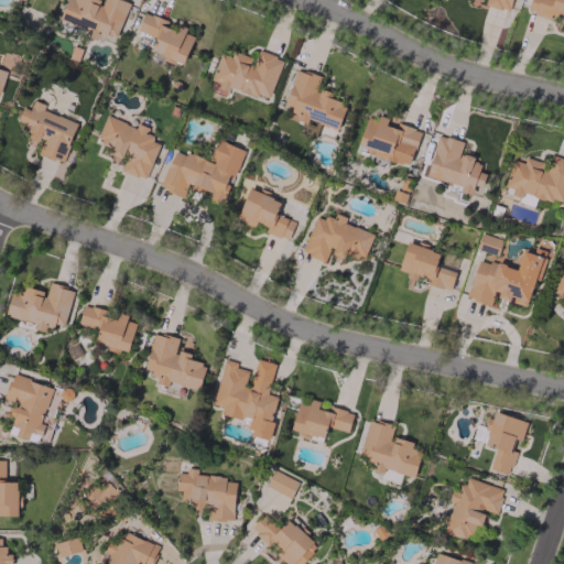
[(128,2),(122,0),(101,0),(101,2),(94,0),(65,0),(58,20),(87,29),(85,36),(96,40),(98,33),(116,39),(128,2)]
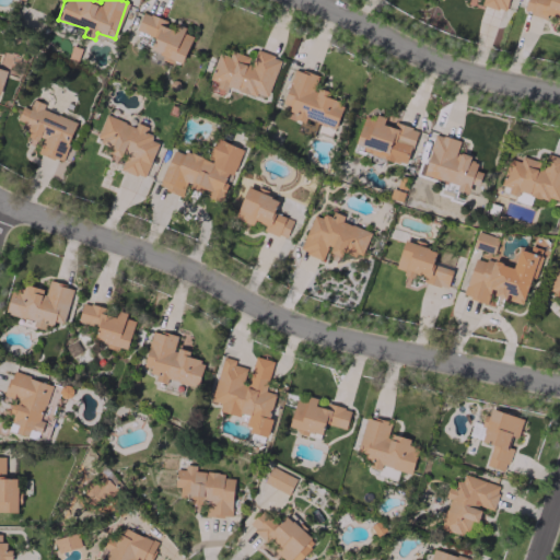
[(481,0),(480,4),(505,11),(508,0),(481,0)]
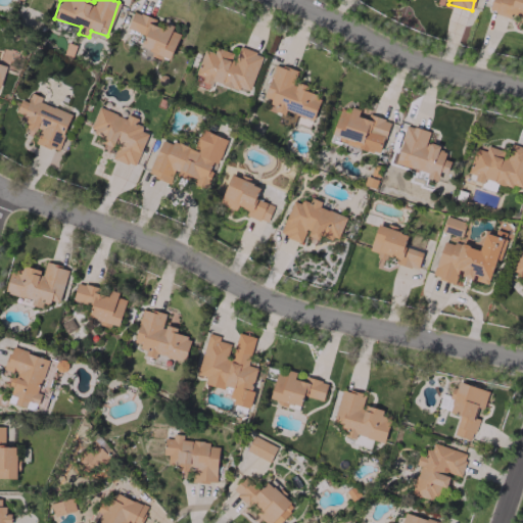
[(522,21),(522,0),(490,0),(488,10),(510,17),(522,21)]
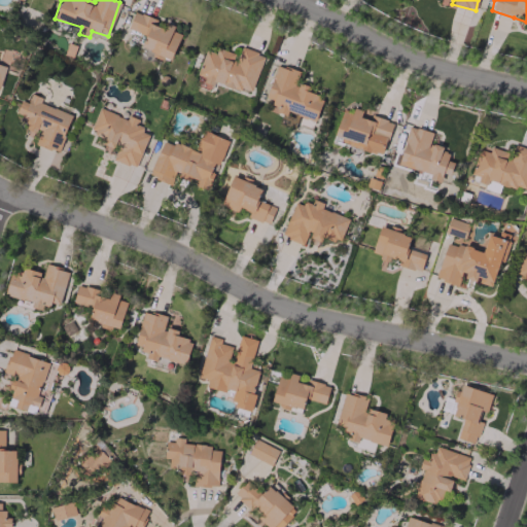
[(179,33),(173,31),(174,26),(165,23),(133,12),(128,29),(145,34),(141,48),(172,58),(179,33)]
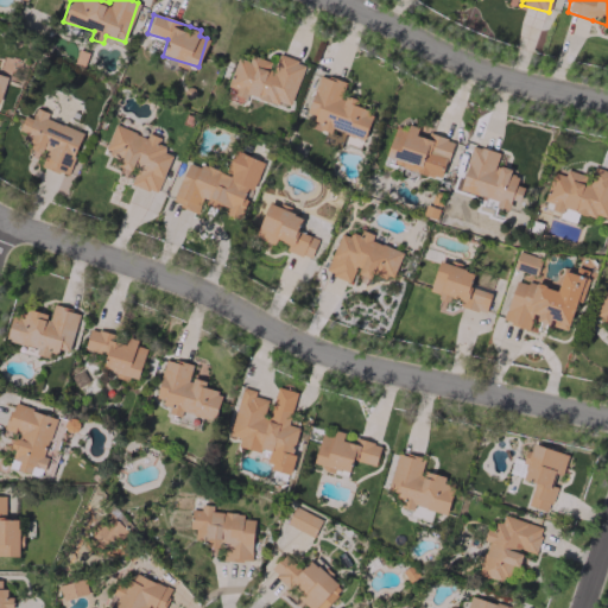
[(236,57),(226,93),(245,99),(246,95),(277,105),(278,101),(290,105),(304,63),(276,55),(273,63),(251,56),(248,61),(236,57)]
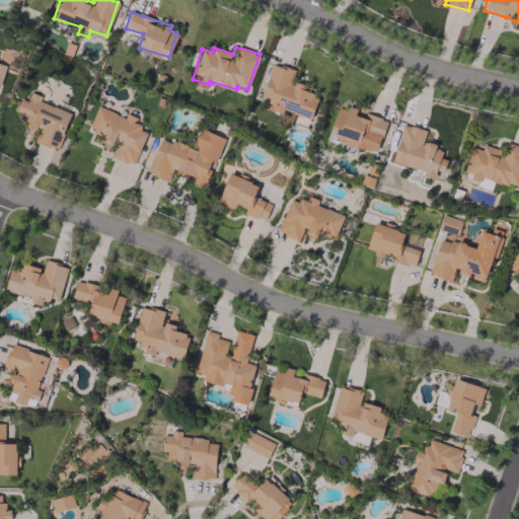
[(310,119),(317,96),(304,92),(305,86),(291,82),(295,70),(272,63),(262,99),(269,101),(267,108),(282,114),(283,110),(310,119)]
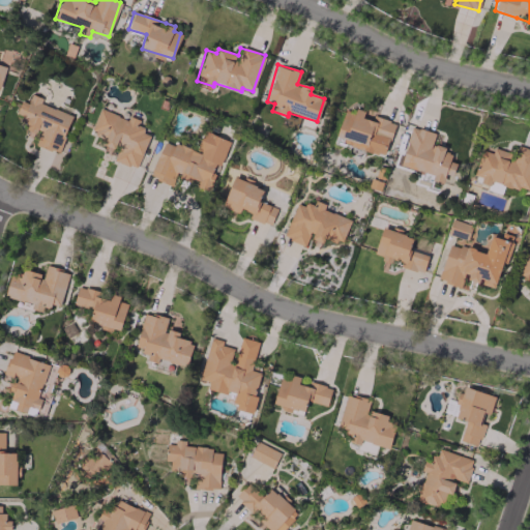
[(72,115),(39,102),(41,97),(31,93),(27,102),(21,100),(16,113),(25,117),(21,129),(33,134),(35,129),(42,131),(37,145),(58,153),(72,115)]
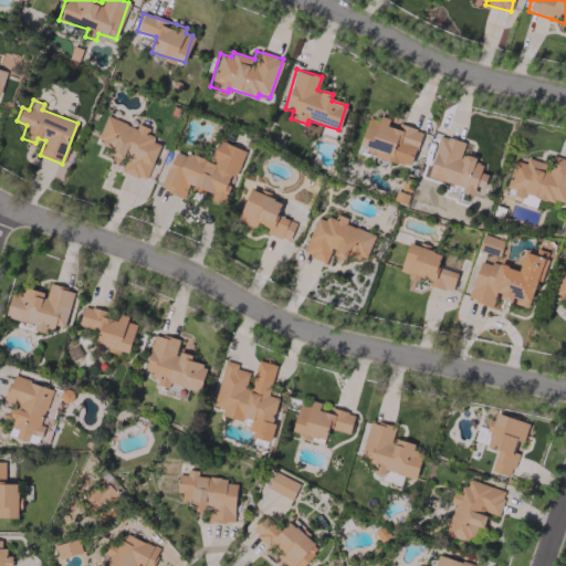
[(145,180),(160,142),(146,136),(149,128),(137,124),(136,127),(106,116),(96,142),(115,148),(109,161),(121,165),(119,170),(145,180)]
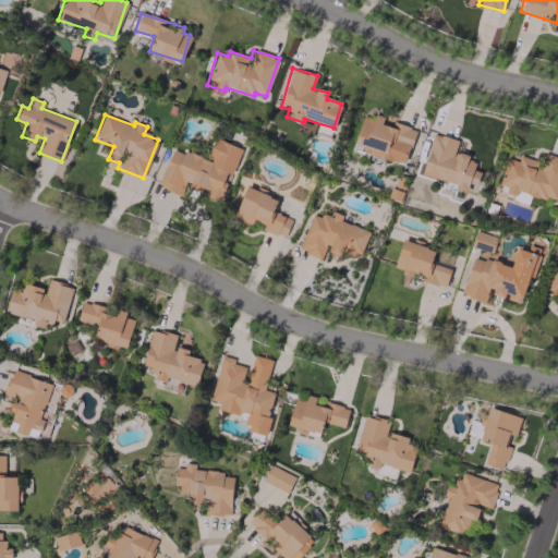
[(373,119),(362,116),(352,149),(405,164),(414,129),(392,122),(391,126),(380,123),(383,117),(374,114),(373,119)]
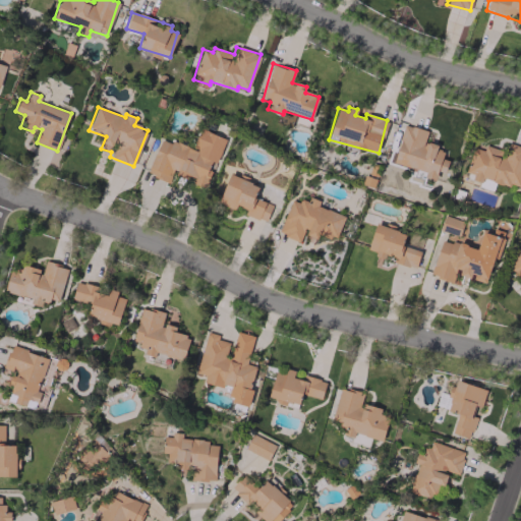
[(394,163),(426,171),(424,177),(436,179),(438,171),(445,173),(448,160),(442,159),(444,149),(423,143),(426,130),(403,124),(394,163)]
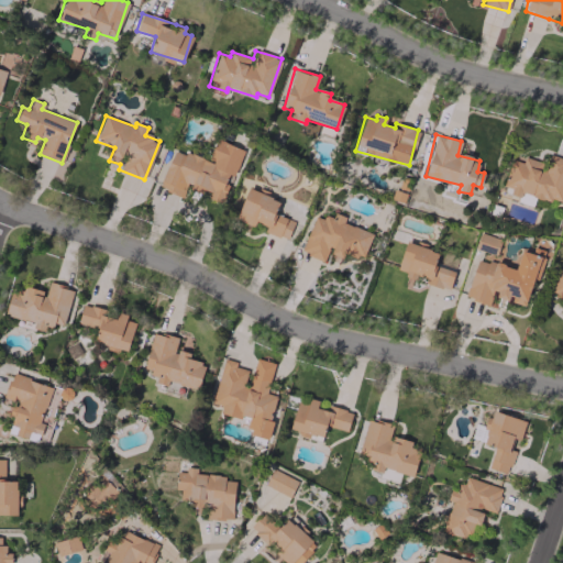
[(159,188),(183,196),(186,186),(210,194),(208,198),(221,202),(230,175),(234,177),(243,148),(216,140),(209,161),(185,152),(185,154),(173,150),(159,188)]
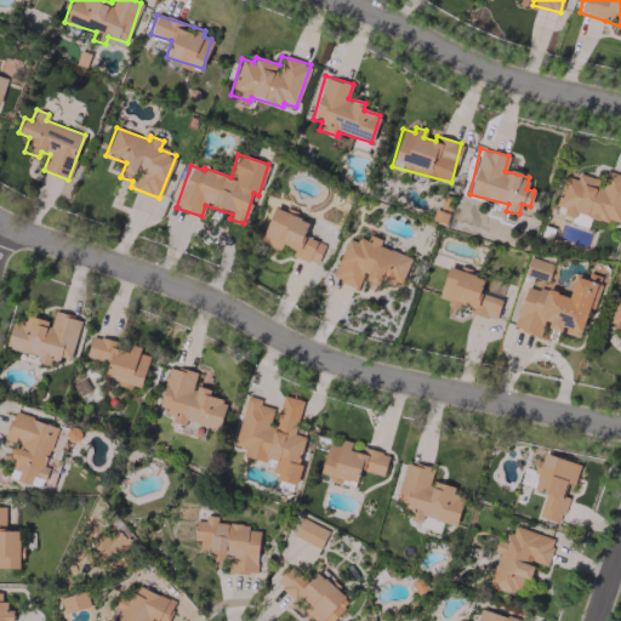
[(619,226),(620,216),(620,176),(608,172),(602,189),(594,187),(598,180),(577,172),(576,180),(564,176),(554,205),(564,209),(562,217),(586,226),(590,216),(619,226)]
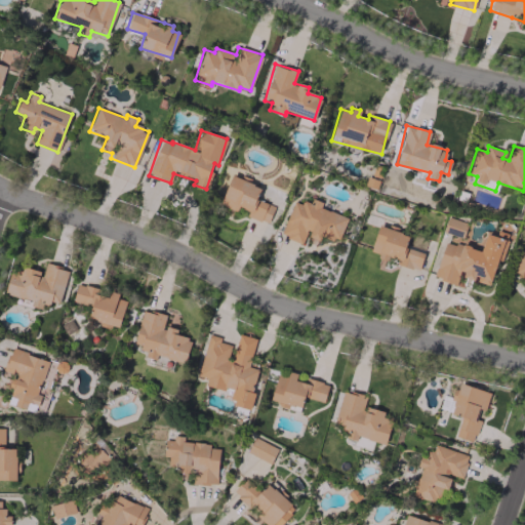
[(220,205),(237,210),(238,207),(251,211),(249,217),(268,224),(274,205),(256,200),(260,186),(230,175),(220,205)]
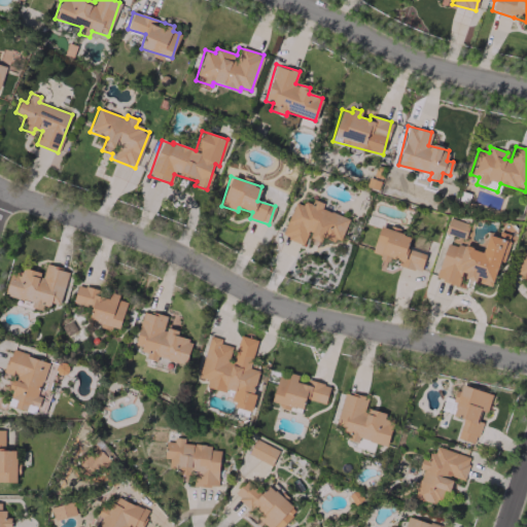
[(294,201),(282,236),(304,244),(307,236),(320,241),(322,236),(340,242),(348,218),(321,208),(323,203),(312,199),(310,206),(294,201)]
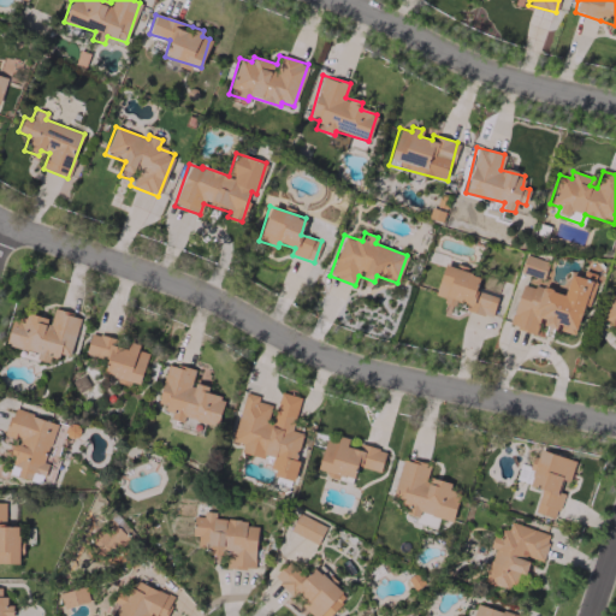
[(520,273),(543,278),(546,261),(523,255),(520,273)]
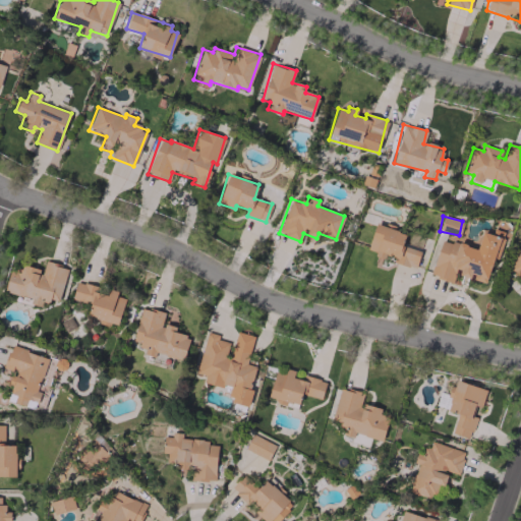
[(420,250),(402,245),(405,233),(374,224),(366,251),(385,256),(384,258),(415,267),(420,250)]
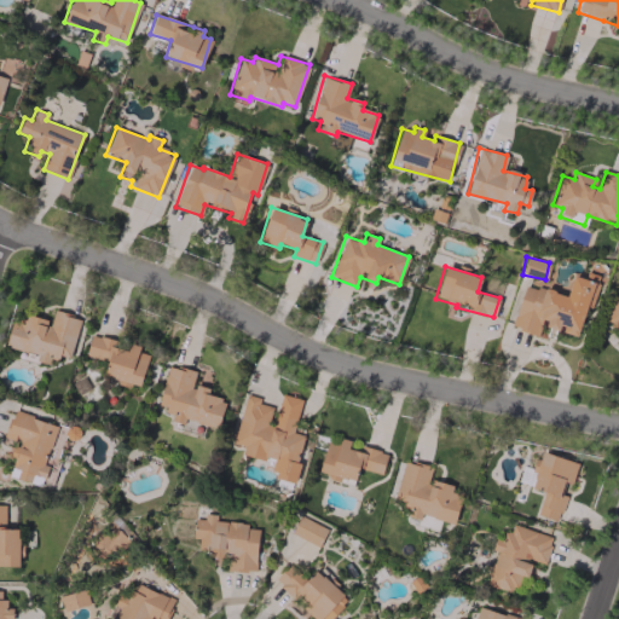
[(578,336),(596,275),(586,271),(584,278),(573,275),(566,296),(524,283),(512,327),(537,335),(541,325),(578,336)]
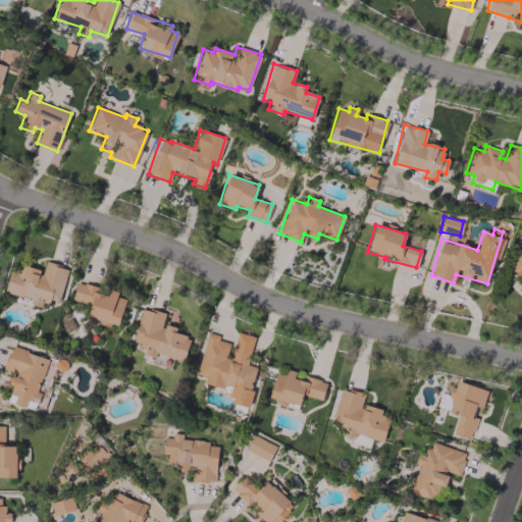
[(521,242),(520,242),(510,273),(521,276),(521,242)]
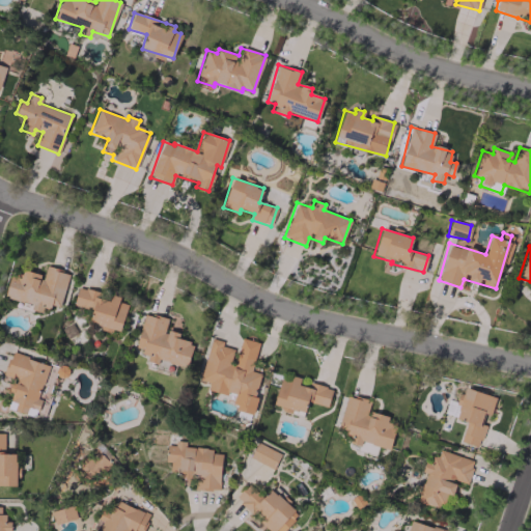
[(60,308),(68,272),(46,267),(44,275),(25,271),(24,277),(10,274),(4,298),(31,304),(30,309),(42,312),(43,305),(60,308)]
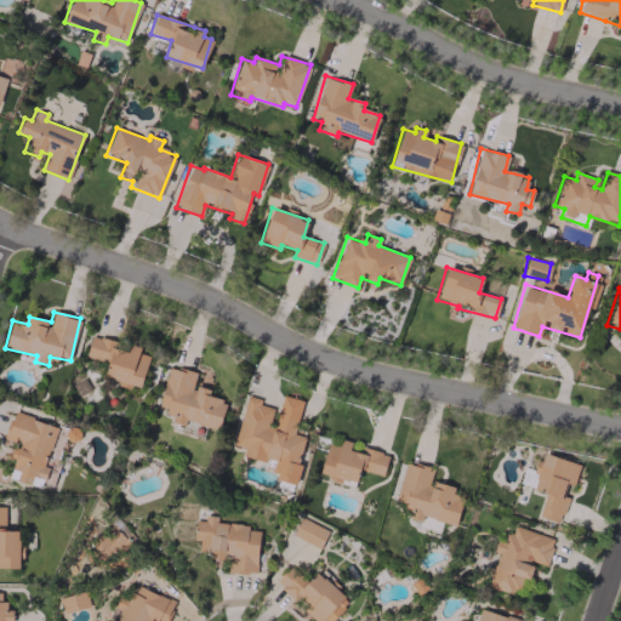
[(148,355),(138,353),(140,347),(130,345),(91,336),(85,355),(108,362),(103,380),(140,388),(148,355)]
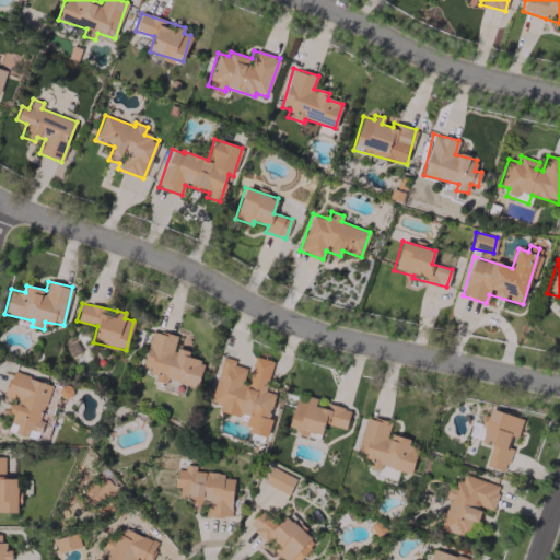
[(197,387),(203,361),(188,358),(189,352),(173,348),(176,336),(151,330),(142,369),(156,372),(154,381),(166,384),(167,380),(197,387)]
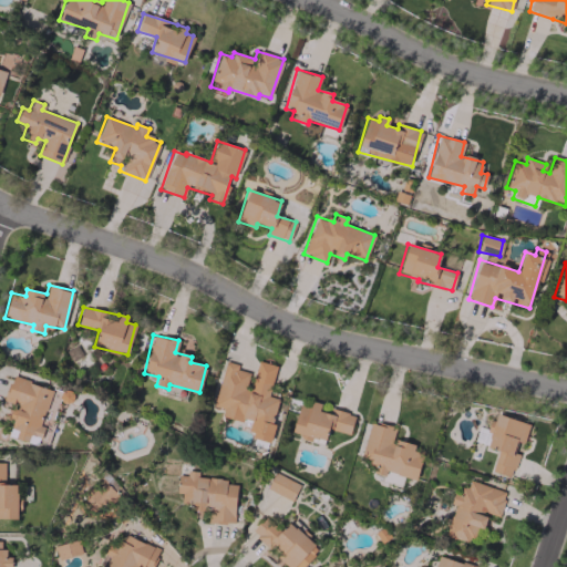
[(224,361),(215,405),(223,408),(220,416),(251,422),(249,437),(269,442),(278,398),(269,397),(275,364),(254,360),(251,372),(237,370),(238,364),(224,361)]
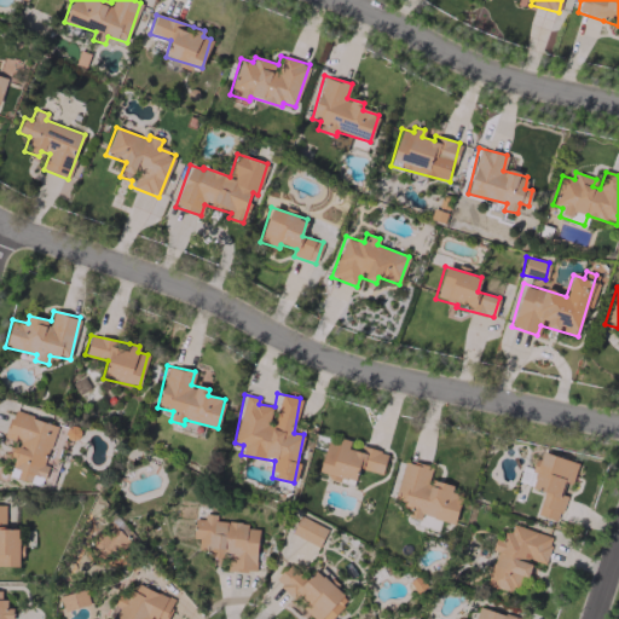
[(56,424),(12,411),(4,439),(10,441),(6,453),(15,456),(12,466),(19,468),(16,478),(41,485),(47,464),(45,464),(56,424)]
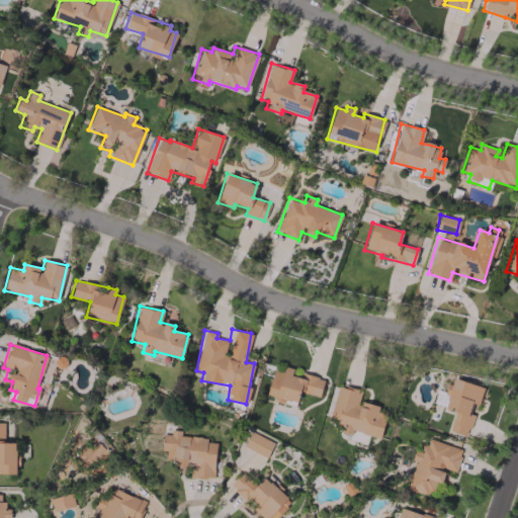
[(299,392),(320,397),(324,378),(301,372),(299,377),(290,375),(292,369),(274,364),(266,397),(285,402),(286,400),(297,402),(299,392)]
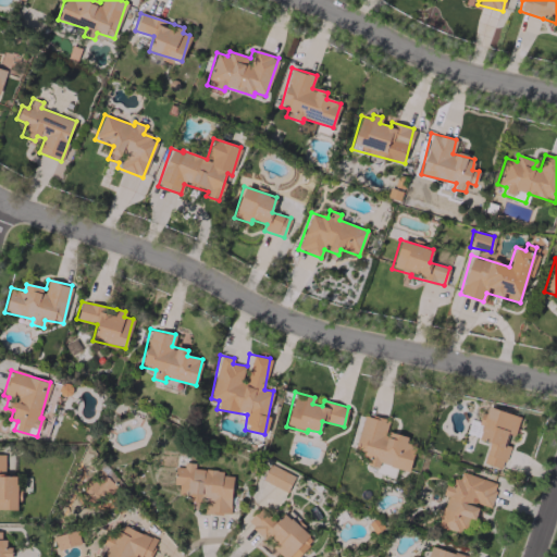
[(519,416),(484,406),(480,423),(470,421),(467,434),(489,440),(482,462),(503,469),(509,446),(504,444),(507,434),(514,436),(519,416)]
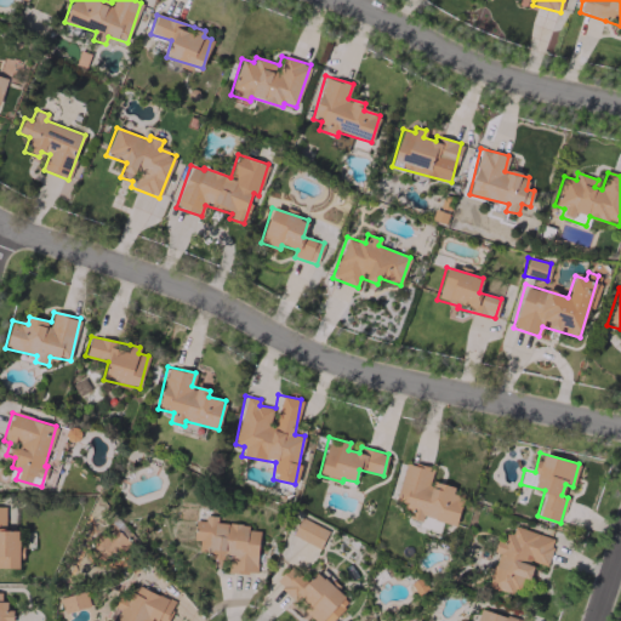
[(396,500),(404,501),(403,508),(411,510),(410,518),(421,522),(422,517),(456,524),(462,496),(453,494),(454,486),(429,482),(432,468),(404,462),(396,500)]
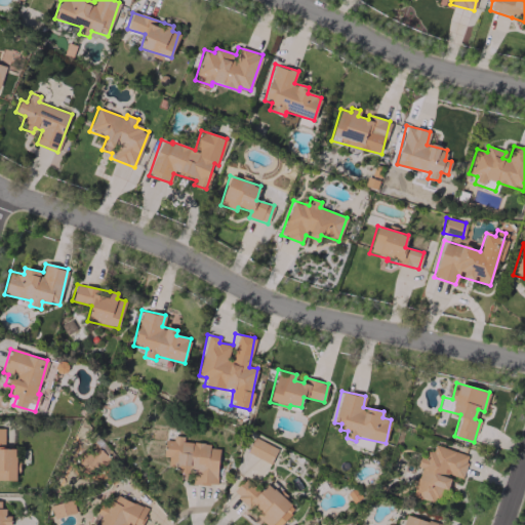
[(0,479),(15,480),(16,448),(4,448),(4,428),(0,428),(0,479)]
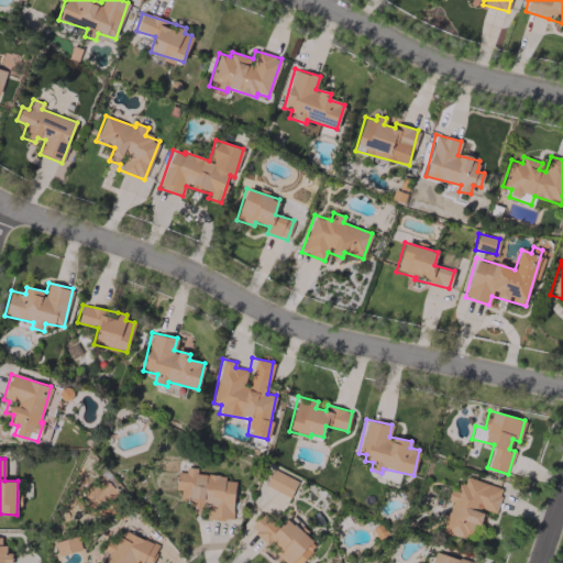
[(232,520),(234,481),(224,481),(225,475),(196,474),(197,467),(185,466),(185,472),(176,472),(175,489),(180,489),(179,499),(192,499),(192,504),(208,505),(207,518),(232,520)]
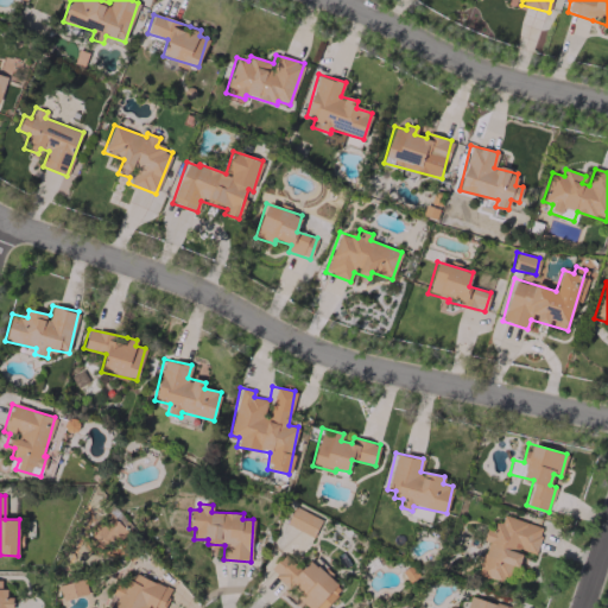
[(285,526),(314,536),(321,518),(292,507),(285,526)]
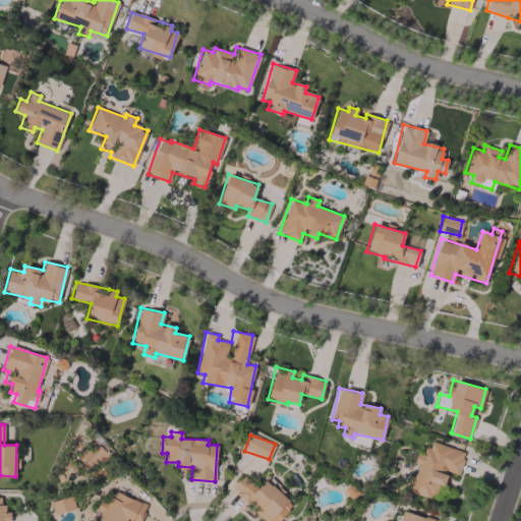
[(465,452),(429,441),(424,457),(419,456),(408,491),(432,500),(438,484),(444,486),(448,471),(458,474),(465,452)]
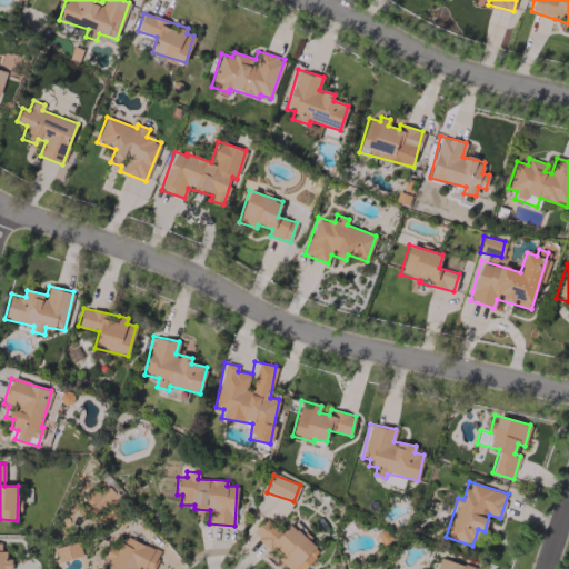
[(303,568),(316,557),(310,551),(316,547),(290,523),(281,532),(266,518),(252,532),(291,568),(303,568)]
